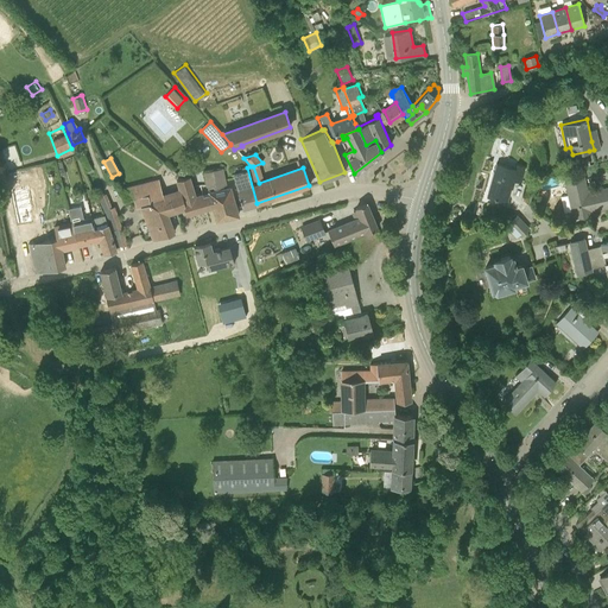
[(403,166),(411,169),(413,160),(405,158),(403,166)]
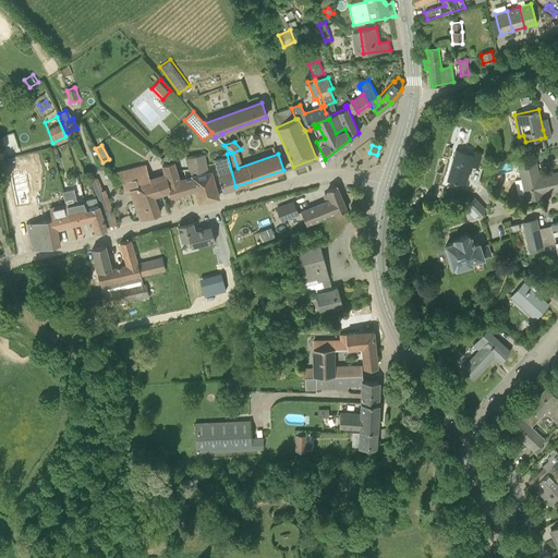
[(541,152),(540,145),(528,147),(530,154),(541,152)]
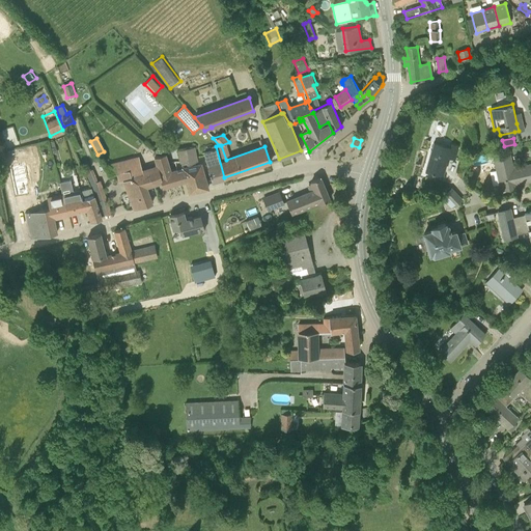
[(432,173),(443,176),(448,158),(454,160),(458,145),(450,142),(449,146),(432,141),(425,166),(434,168),(432,173)]
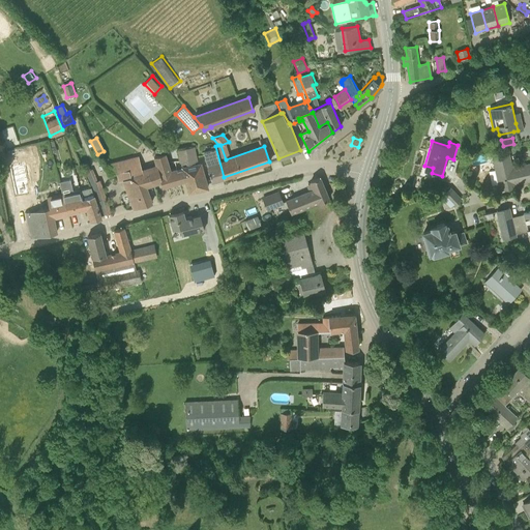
[(224,177),(215,146),(211,147),(211,150),(203,152),(211,181),(224,177)]
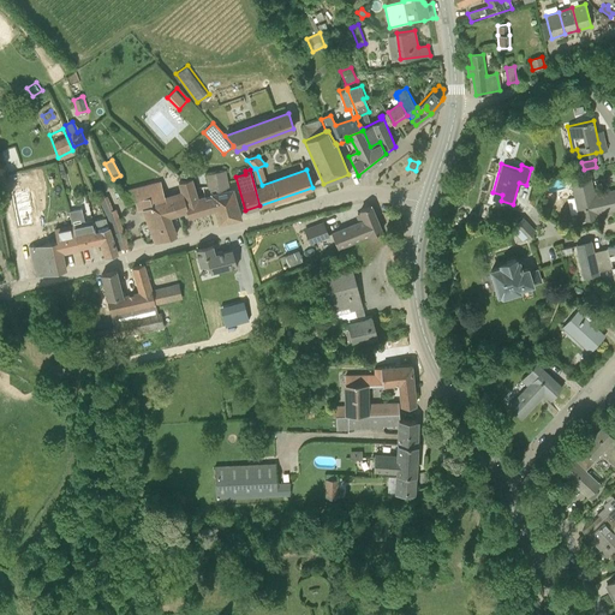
[(209,186),(209,187),(216,187),(218,193),(230,191),(225,171),(207,174),(209,186)]
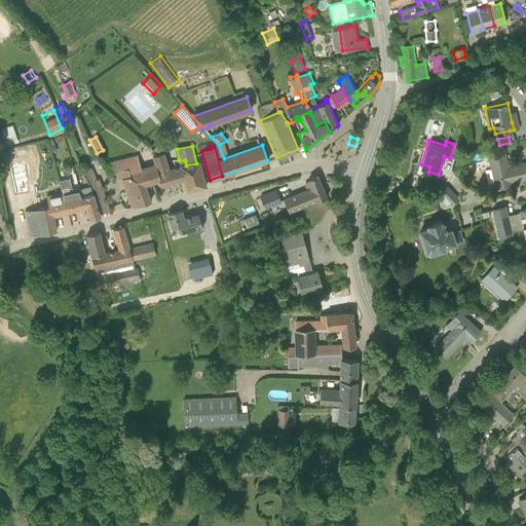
[(488,150),(496,188),(512,185),(512,182),(525,179),(525,162),(504,167),(503,162),(506,161),(504,153),(502,154),(501,147),(488,150)]
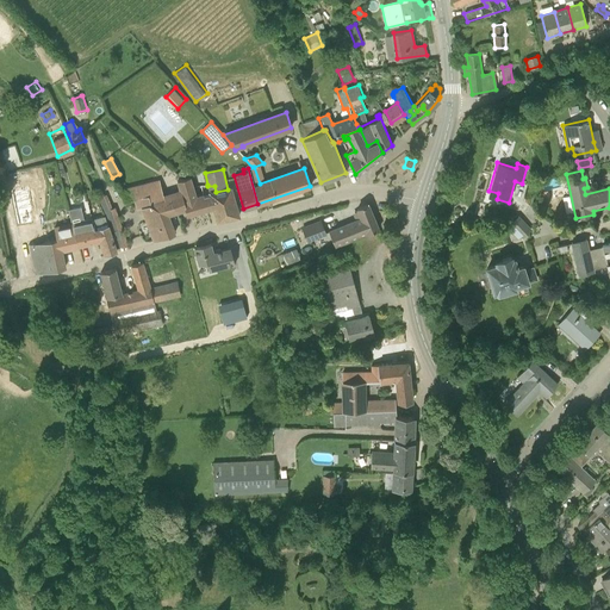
[(195,197),(191,178),(178,181),(180,190),(170,192),(170,195),(174,211),(176,211),(185,207),(187,215),(213,206),(210,195),(204,197),(203,194),(195,197)]
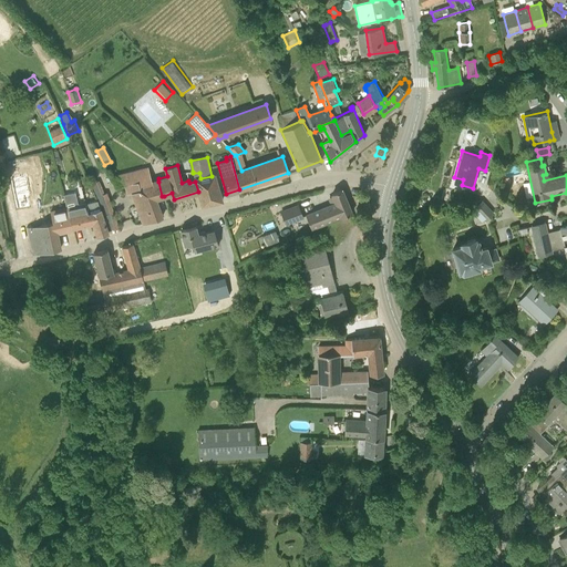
[(152,181),(147,168),(145,168),(122,174),(113,176),(116,187),(125,185),(137,183),(140,188),(158,182),(158,178),(152,181)]
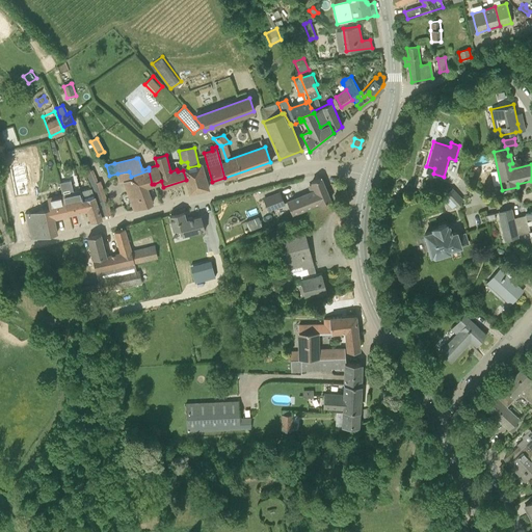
[(190,193),(208,189),(201,165),(198,165),(188,167),(187,162),(181,162),(183,170),(186,180),(190,193)]
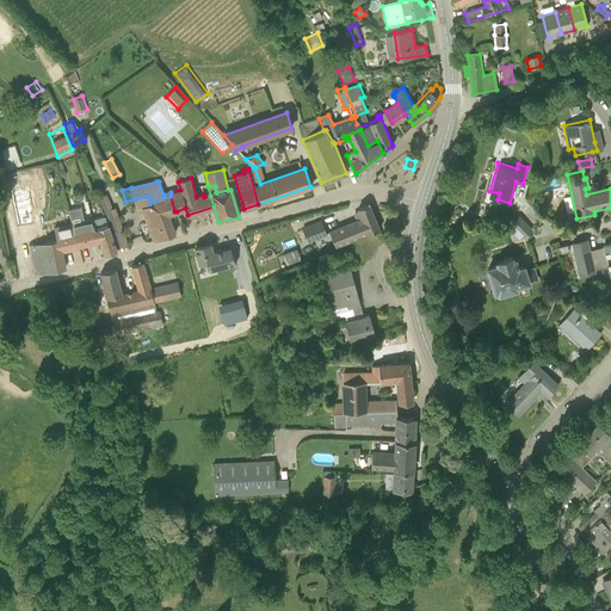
[(18,191),(20,211),(22,224),(32,223),(29,190),(18,191)]
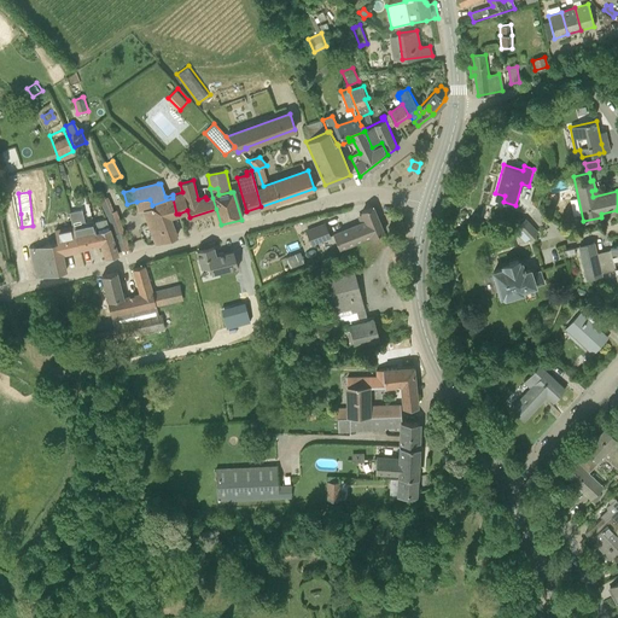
[(114,211),(108,197),(99,200),(106,215),(111,229),(120,251),(129,248),(116,210),(114,211)]
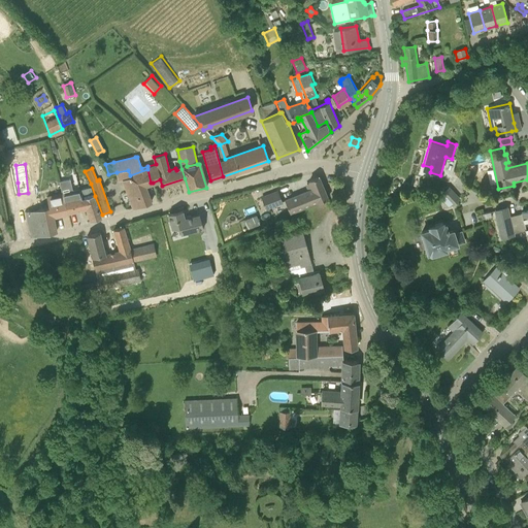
[(144,185),(151,183),(147,169),(130,175),(128,170),(117,172),(119,180),(123,179),(133,208),(152,202),(144,185)]
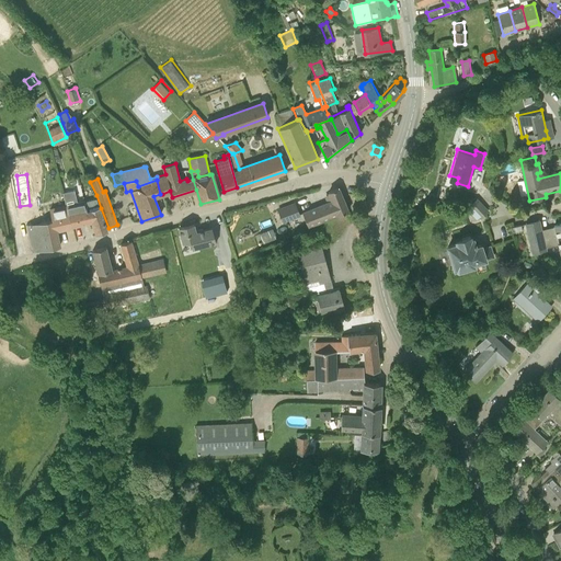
[(335,208),(338,214),(338,215),(348,210),(339,187),(329,192),(329,194),(327,195),(330,202),(332,209),(335,208)]
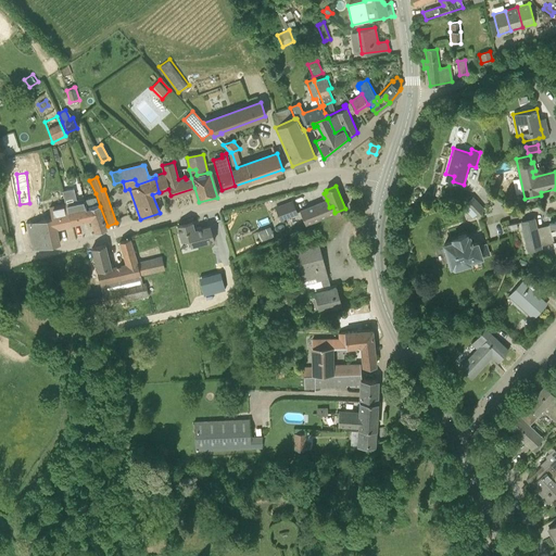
[(64,189),(66,202),(78,200),(75,187),(64,189)]
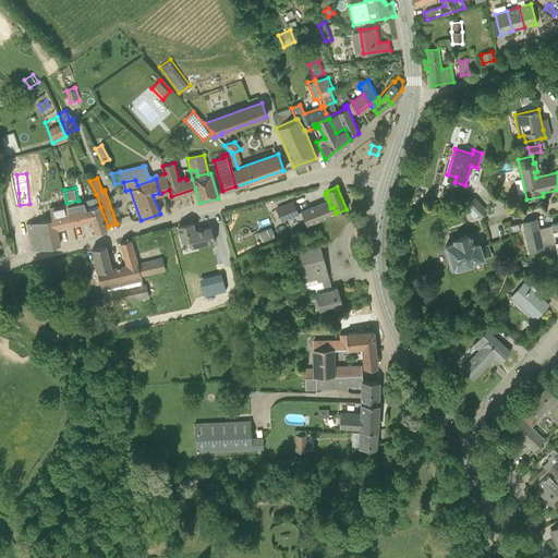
[(72,225),(93,219),(96,232),(96,233),(107,230),(99,206),(95,197),(86,199),(88,209),(86,210),(84,199),(65,204),(72,225)]
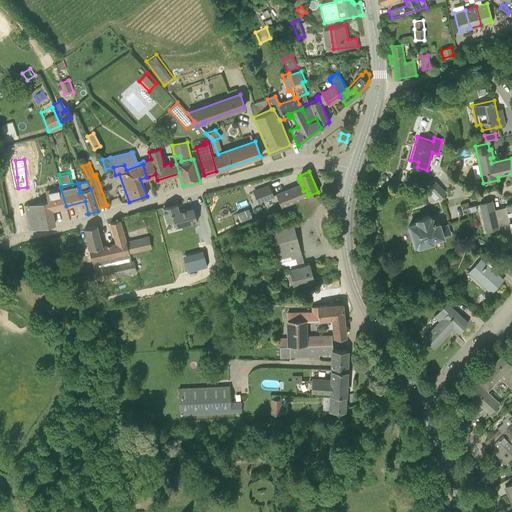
[(434,200),(438,197),(439,198),(445,192),(435,181),(427,188),(429,190),(427,191),(434,200)]
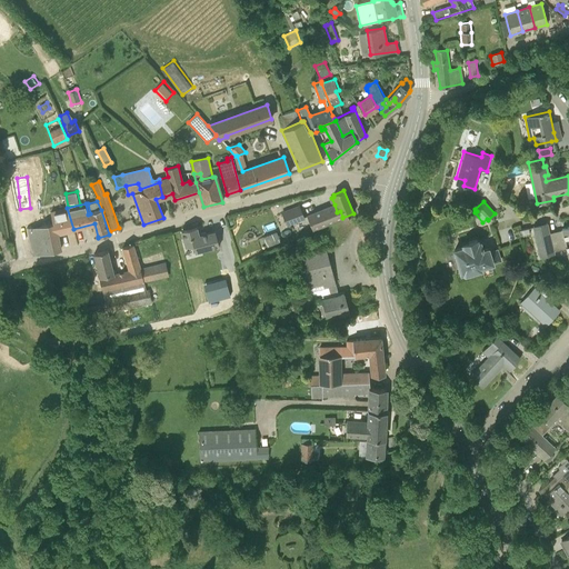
[(337,212),(335,205),(308,216),(313,229),(342,217),(340,211),(337,212)]
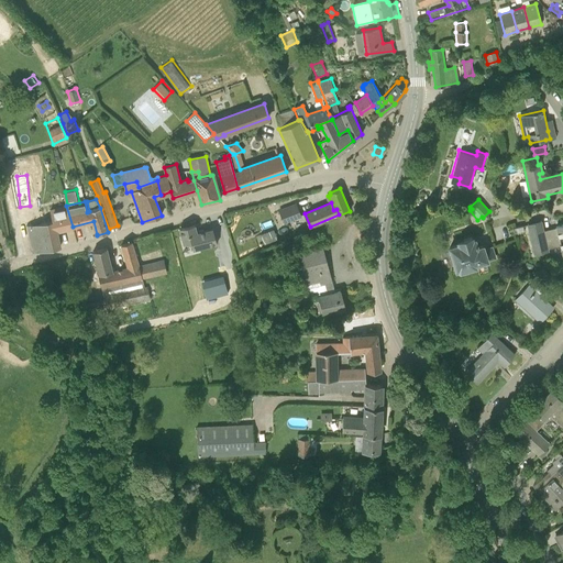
[(300,216),(296,203),(279,210),(284,222),(300,216)]
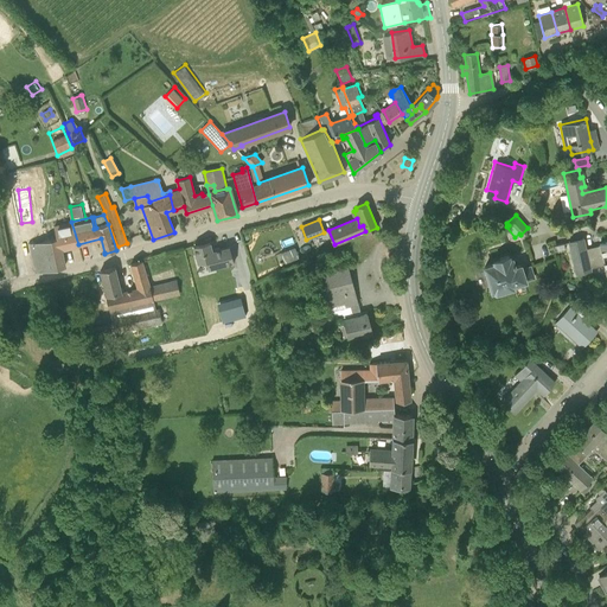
[(57,225),(53,227),(56,238),(49,240),(30,243),(36,273),(64,267),(61,249),(78,244),(71,222),(57,225)]
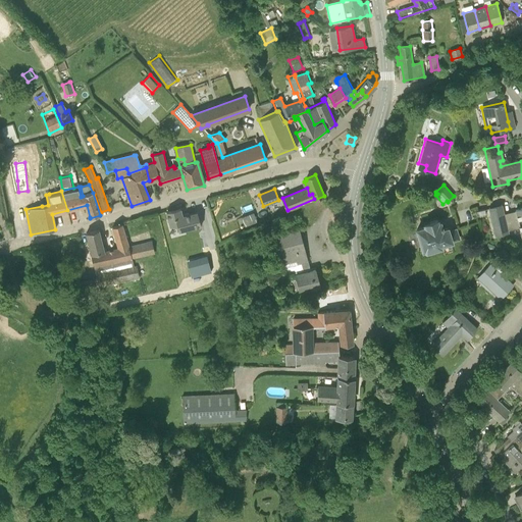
[(504,215),(502,205),(488,208),(494,237),(508,232),(507,228),(518,226),(521,237),(521,236),(521,208),(515,210),(516,212),(504,215)]
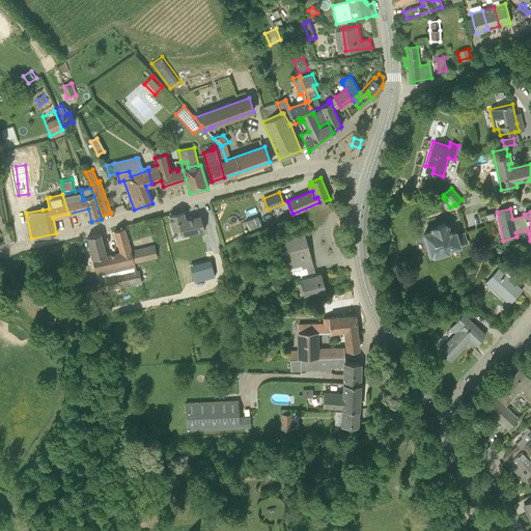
[(204,230),(200,216),(186,220),(184,212),(169,216),(171,224),(175,223),(177,230),(179,229),(182,236),(204,230)]
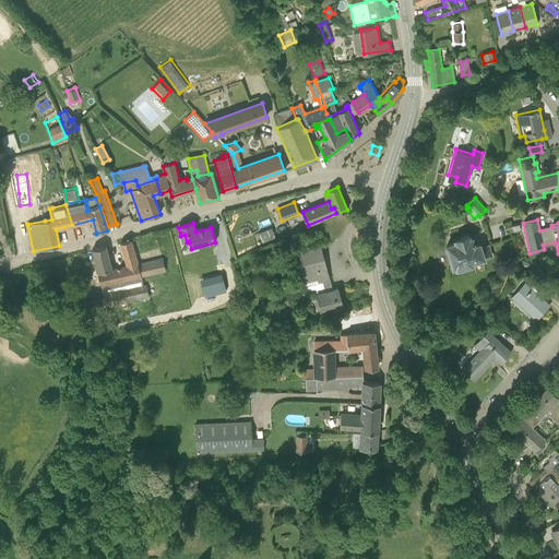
[(261,230),(263,240),(276,237),(274,227),(261,230)]
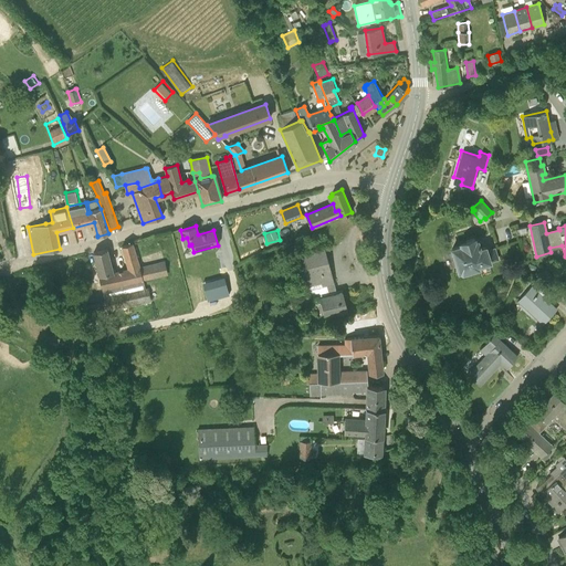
[(475,241),(474,238),(465,241),(468,248),(463,249),(462,245),(451,249),(459,272),(465,270),(465,268),(467,266),(468,266),(469,270),(478,266),(478,264),(498,259),(494,249),(486,251),(485,248),(480,249),(478,241),(475,241)]
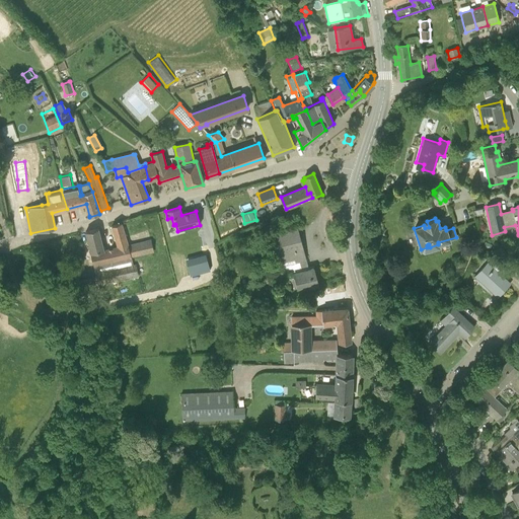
[(131,265),(130,256),(127,245),(125,237),(121,223),(112,225),(116,240),(118,246),(103,250),(98,228),(85,231),(94,265),(97,277),(77,281),(79,288),(79,289),(99,285),(137,276),(135,264),(131,265)]
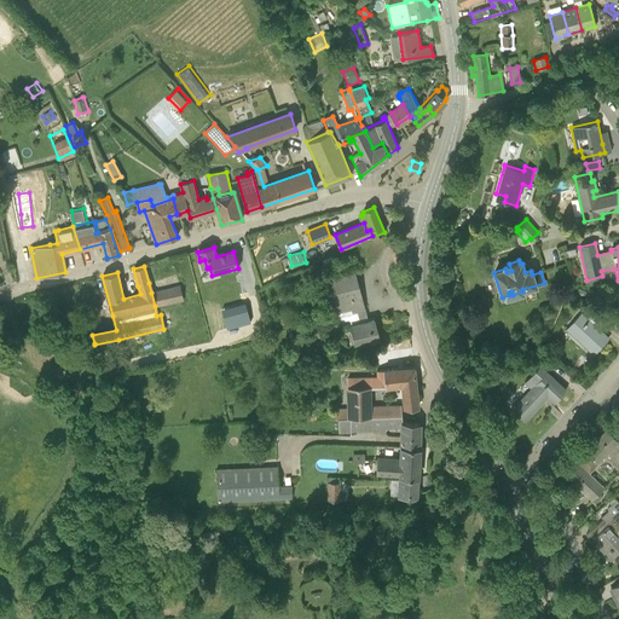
[(354,285),(352,277),(357,276),(356,272),(328,279),(336,317),(365,310),(362,294),(357,295),(354,288),(356,287),(356,285),(354,285)]
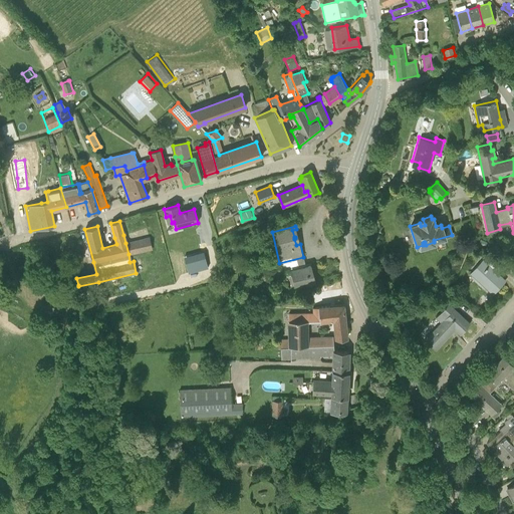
[(148,238),(125,243),(129,254),(151,249),(148,238)]
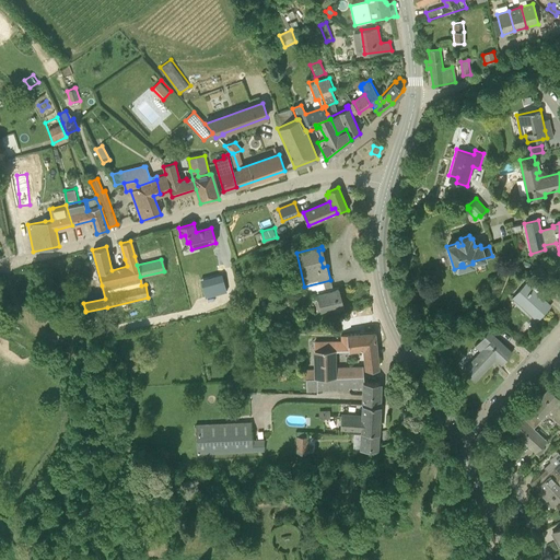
[(226,291),(222,273),(209,277),(214,294),(226,291)]
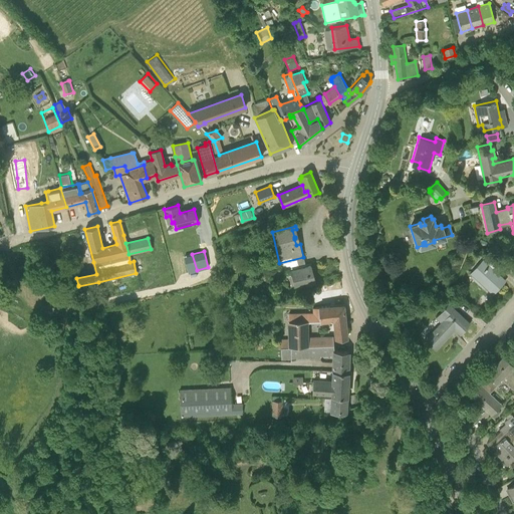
[(488,264),(482,259),(473,269),(486,281),(482,285),(493,295),(503,283),(494,274),(496,272),(498,273),(501,269),(502,269),(492,260),(488,264)]
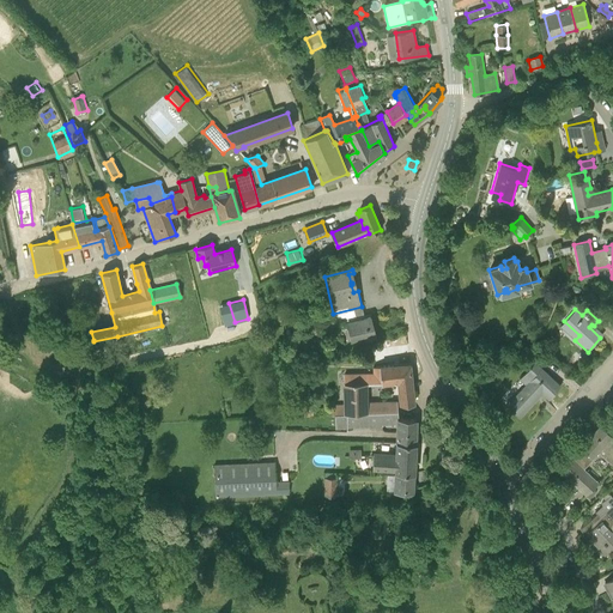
[(376,338),(370,317),(346,323),(350,339),(364,335),(365,340),(376,338)]
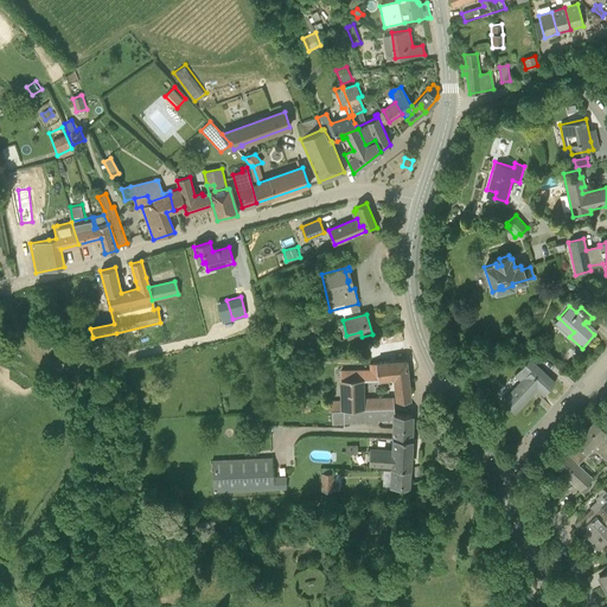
[(523,379),(502,401),(515,413),(537,389),(543,395),(555,382),(530,358),(516,374),(523,379)]
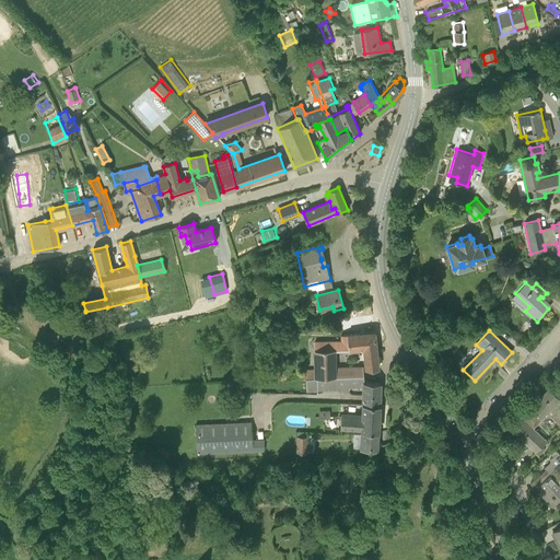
[(349,349),(349,351),(362,349),(365,369),(377,369),(376,356),(372,357),(371,347),(375,347),(374,331),(340,335),(341,340),(314,340),(315,350),(313,350),(314,378),(363,376),(362,368),(334,370),(333,349),(341,349),(341,350),(349,349)]
